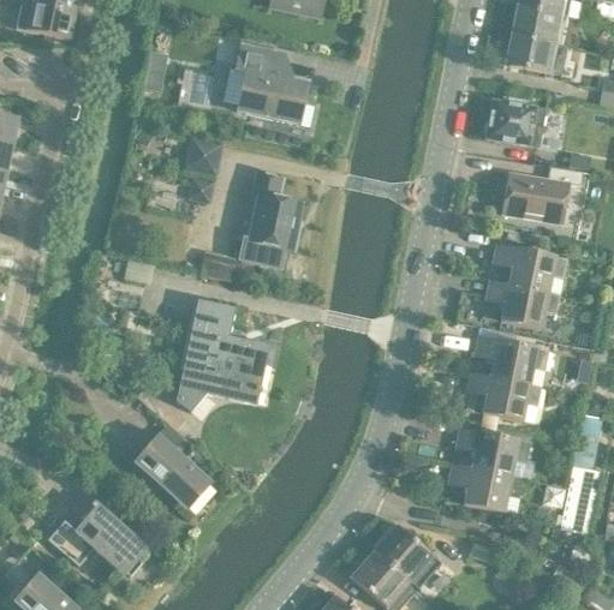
[(75,13),(77,0),(23,0),(22,3),(31,5),(75,13)]
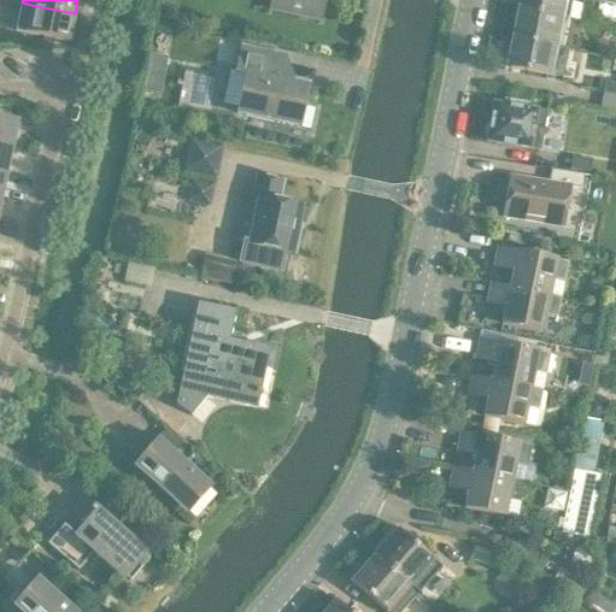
[(321,16),(323,0),(273,0),(271,5),(321,16)]
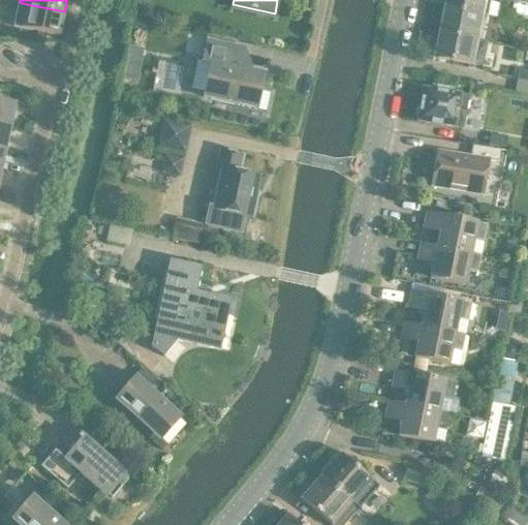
[(449,0),(448,5),(485,12),(488,0),(522,0),(527,1),(527,0),(449,0)]
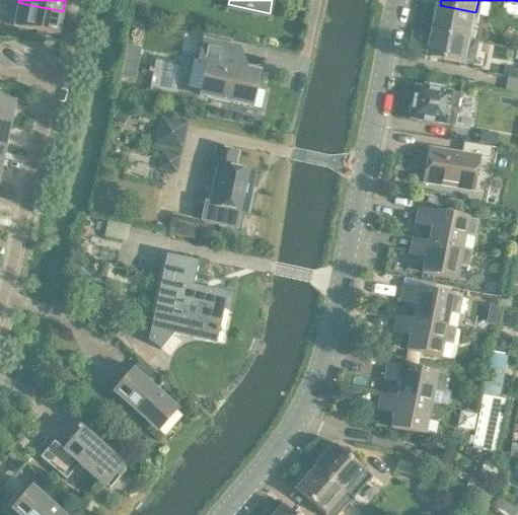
[(26,4),(18,2),(14,23),(59,32),(63,11),(26,4)]
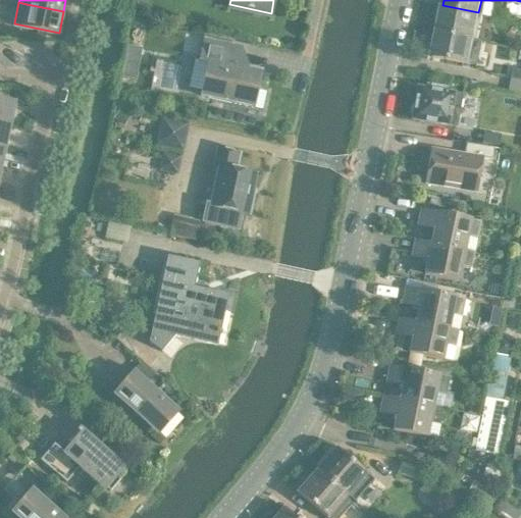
[(473,36),(478,12),(443,5),(437,29),(473,36)]
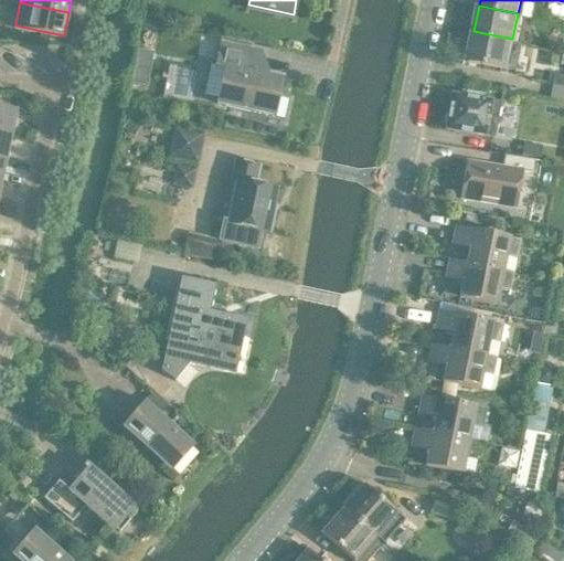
[(512,39),(474,31),(468,57),(507,66),(512,39)]
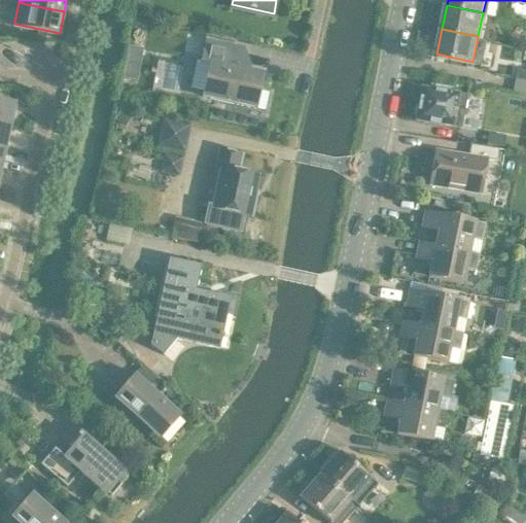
[(203,94),(210,95),(250,104),(254,85),(260,88),(265,69),(239,64),(243,43),(207,35),(203,57),(211,59),(203,94)]
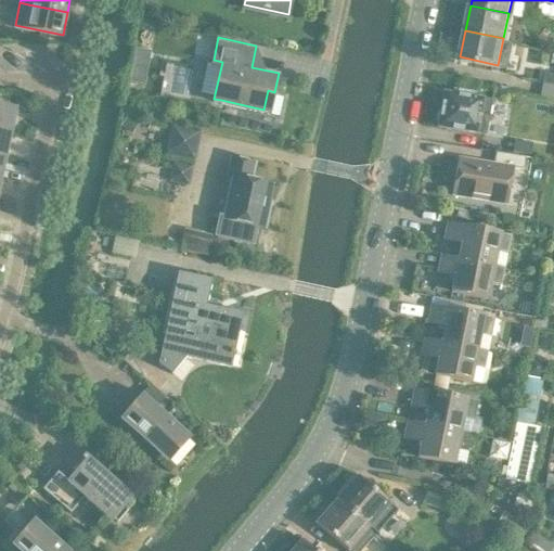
[(544,82),(553,84),(553,72),(546,71),(544,82)]
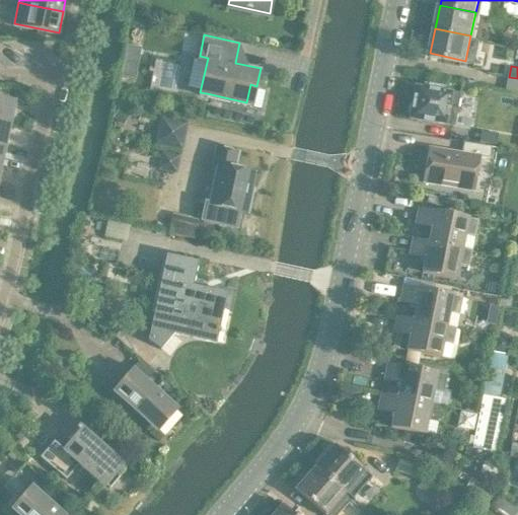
[(517,78),(509,77),(507,88),(517,90),(517,78)]
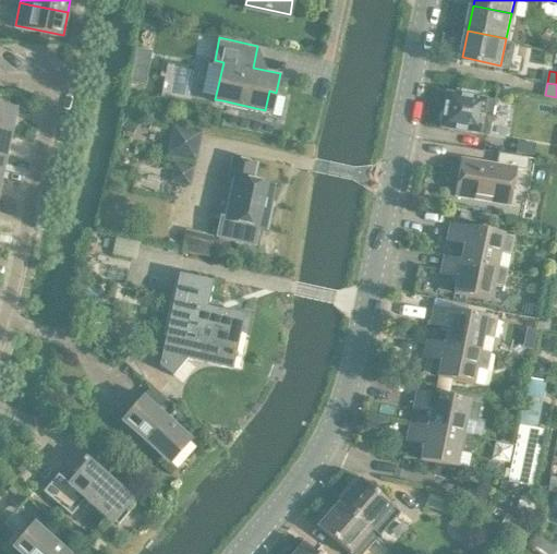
[(487,134),(494,99),(476,96),(477,92),(460,88),(459,92),(447,89),(444,108),(439,110),(438,118),(442,121),(440,124),(487,134)]
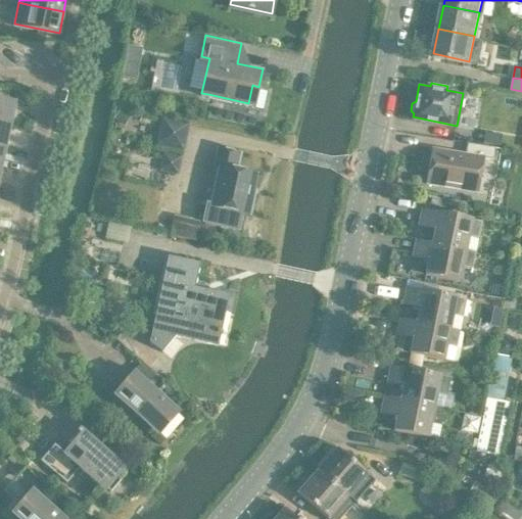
[(0,122),(11,125),(14,111),(12,111),(14,101),(0,98),(0,122)]
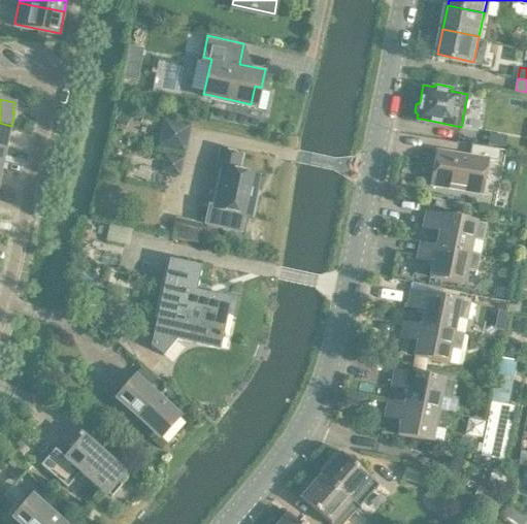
[(161,142),(168,143),(165,163),(186,165),(192,119),(164,115),(161,142)]
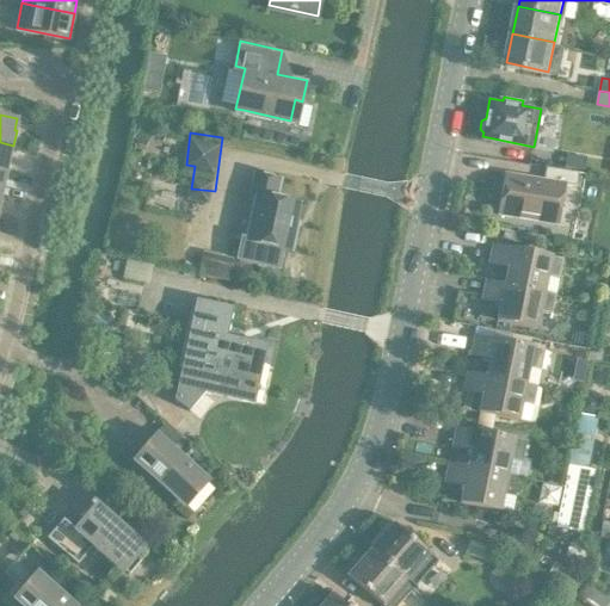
[(0,168),(6,169),(8,159),(11,160),(13,146),(0,142),(0,168)]
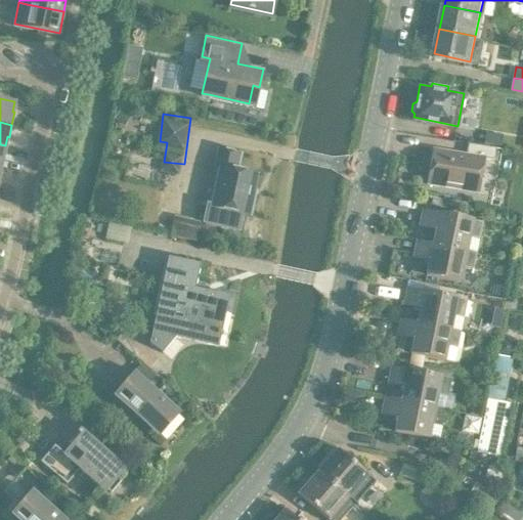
[(486,129),(484,140),(502,143),(504,132),(486,129)]
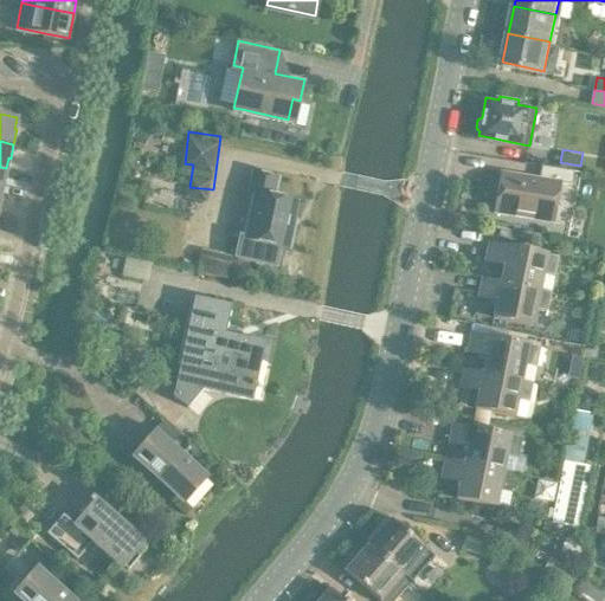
[(501,170),(495,209),(553,220),(559,181),(571,182),(573,169),(541,165),(539,176),(501,170)]
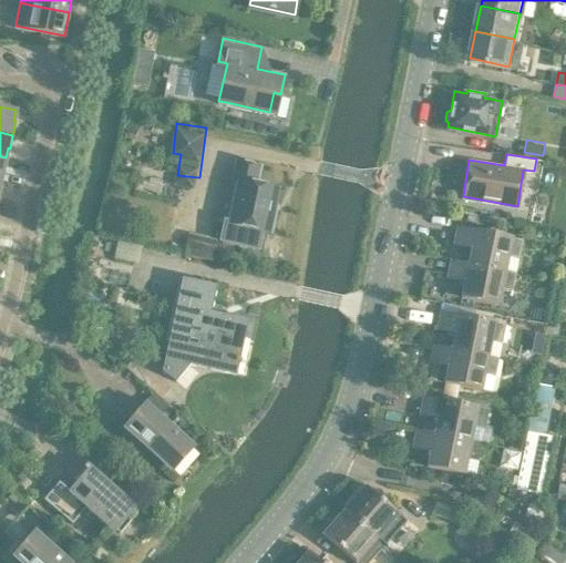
[(259,164),(238,160),(234,178),(239,180),(230,221),(269,229),(278,185),(256,181),(259,164)]
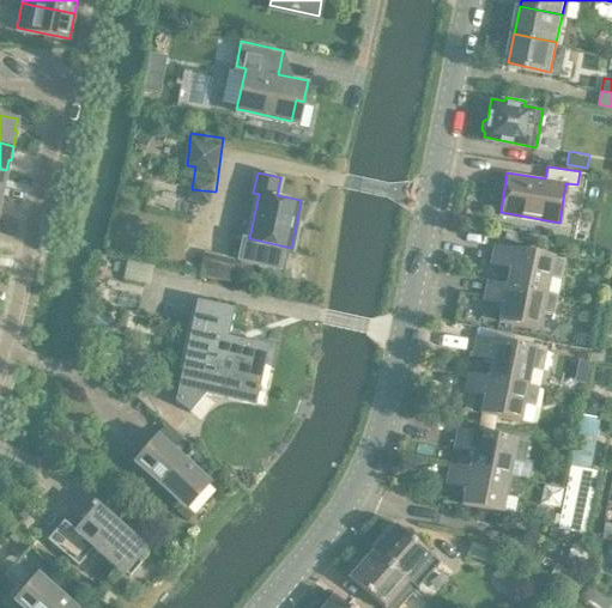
[(488,280),(558,295),(558,292),(546,290),(550,274),(561,277),(565,257),(495,243),(491,262),(509,266),(506,281),(488,278),(488,280)]
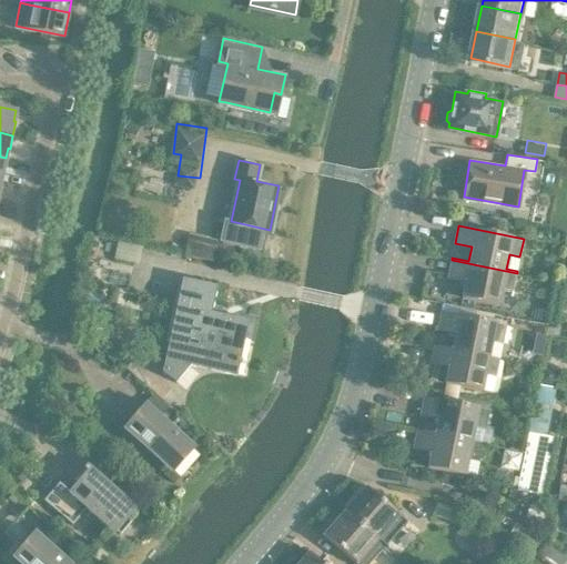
[(114,255),(139,261),(143,243),(119,239),(114,255)]
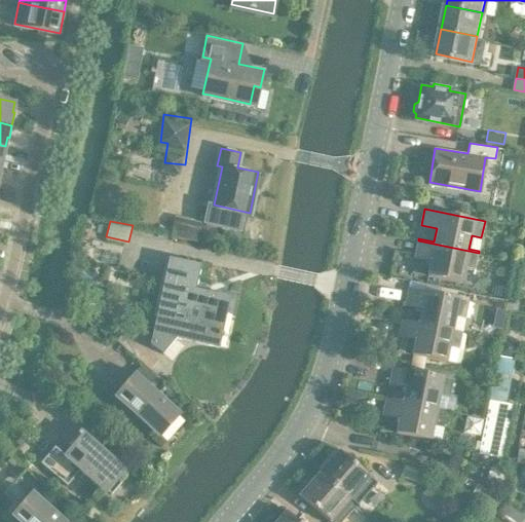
[(479,253),(418,240),(415,256),(430,259),(428,273),(462,281),(465,266),(476,268),(479,253)]
